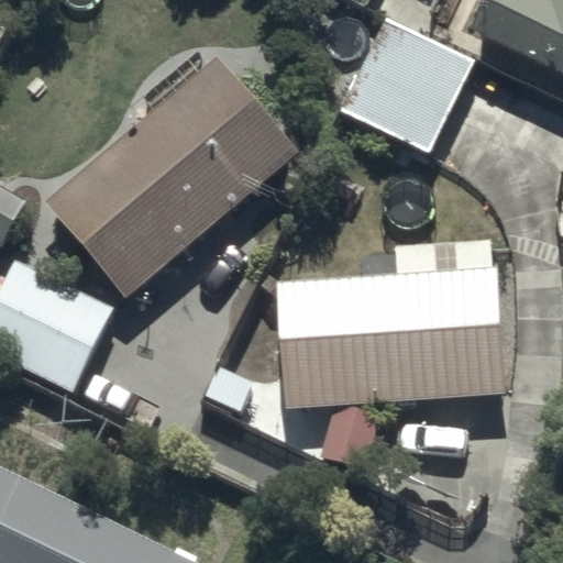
[(562,0),(485,0),(473,28),(562,70),(562,0)]
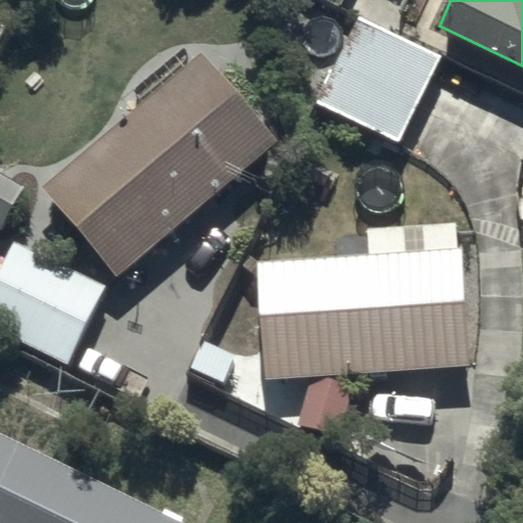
[(359,15),(316,105),(398,143),(441,56),(359,15)]
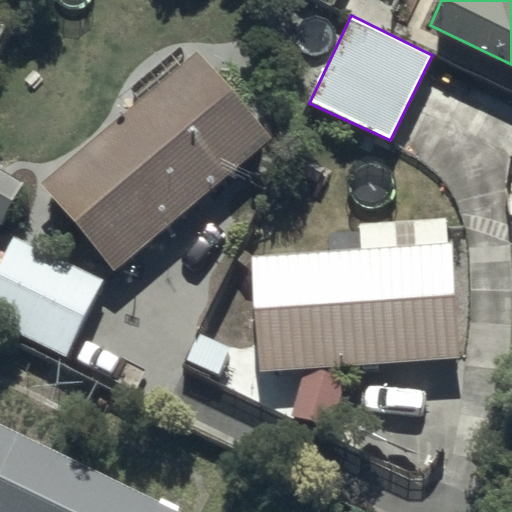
[(197,51),(40,183),(115,271),(271,138),(197,51)]
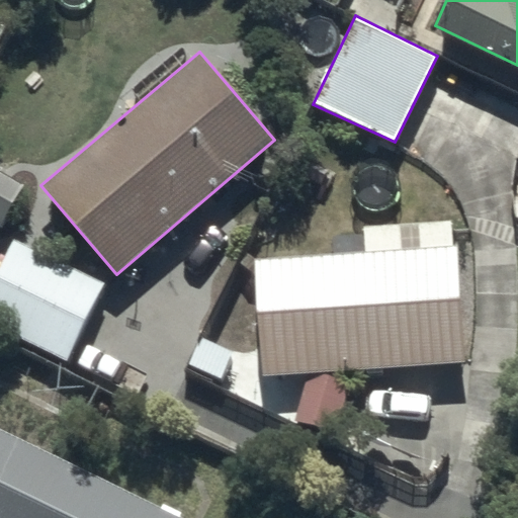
[(0,169),(0,223),(24,185),(0,169)]
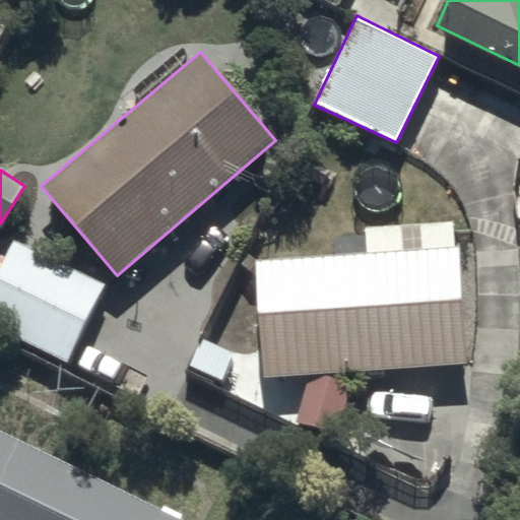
[(297,420),(336,432),(353,371),(466,363),(459,245),(455,245),(454,220),(363,225),(365,252),(255,258),(262,376),(307,373),(297,420)]
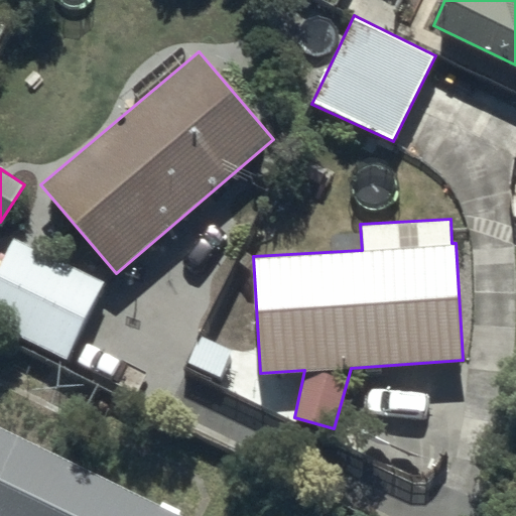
[(14,237),(0,264),(0,330),(62,360),(104,282),(14,237)]
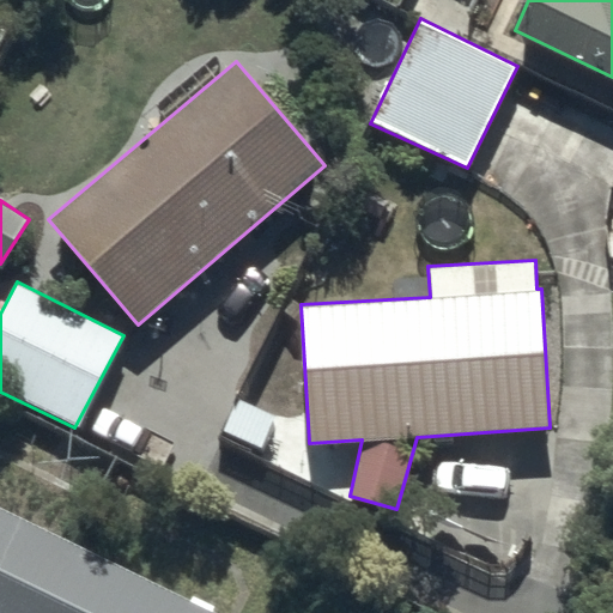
[(214,612),(0,508),(0,612),(214,612)]
